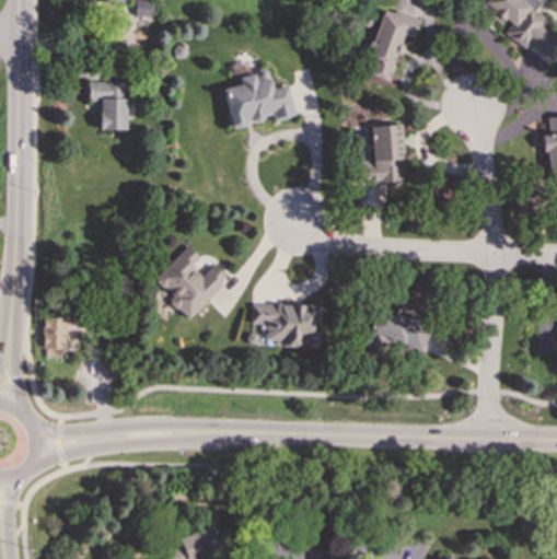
[(556,36),(544,26),(549,21),(536,11),(542,3),(537,0),(486,0),(485,2),(496,11),(492,16),(501,24),(506,19),(513,24),(506,34),(526,50),(531,45),(548,59),(556,48),(556,36)]
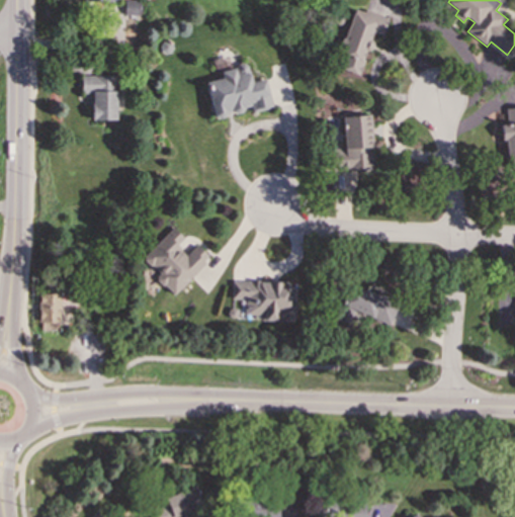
[(127,13),(142,13),(142,1),(126,1),(127,13)]
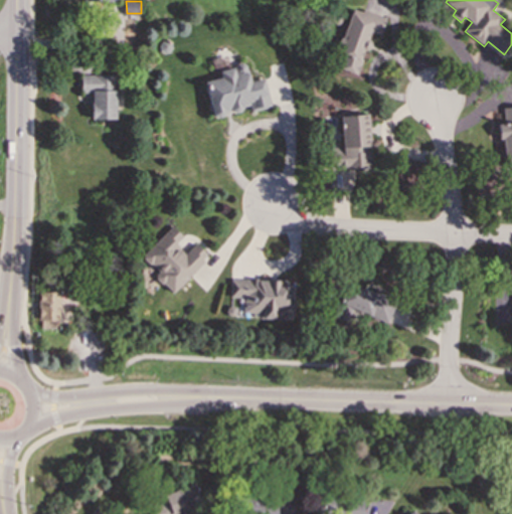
[(388,18),(354,7),(334,67),(359,75),(373,33),(382,36),(388,18)]
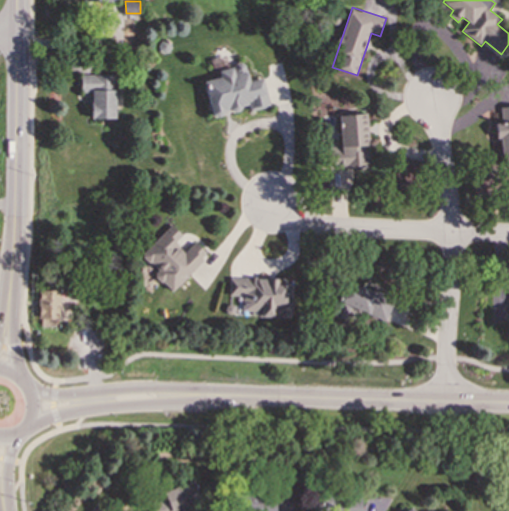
[(271,107),(264,79),(250,82),(246,63),(219,69),(221,78),(205,81),(213,117),(250,108),(251,111),(271,107)]
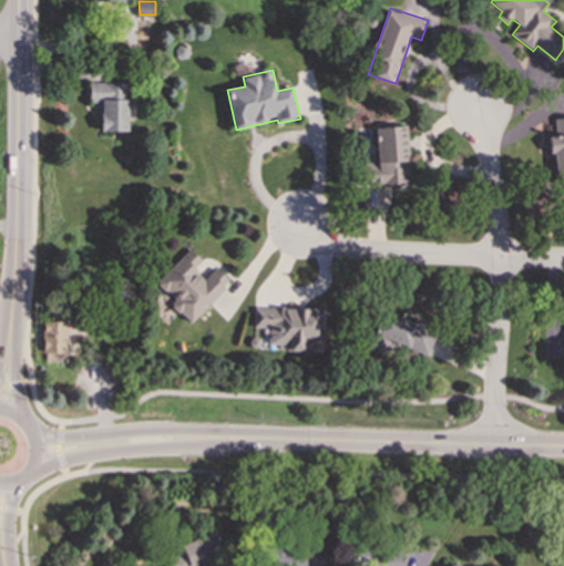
[(103,133),(130,132),(129,83),(91,84),(92,103),(102,103),(103,133)]
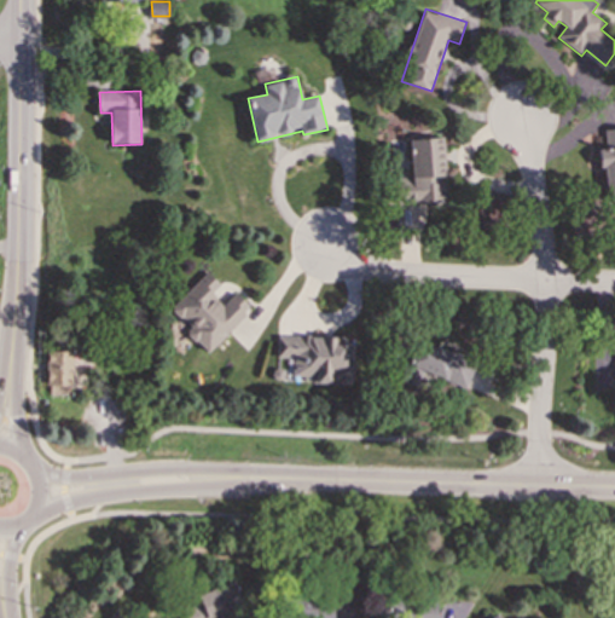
[(614,128),(607,130),(608,150),(599,150),(601,169),(607,168),(608,190),(614,189),(614,128)]
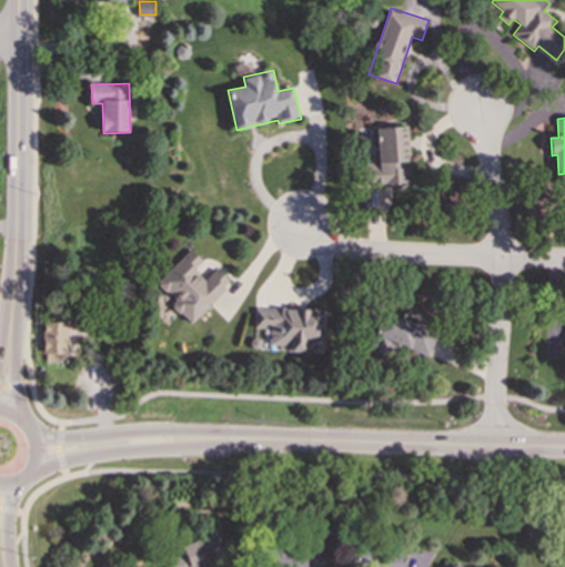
[(364,171),(377,170),(374,130),(406,127),(409,162),(407,162),(409,186),(385,188),(385,185),(365,186),(364,171)]
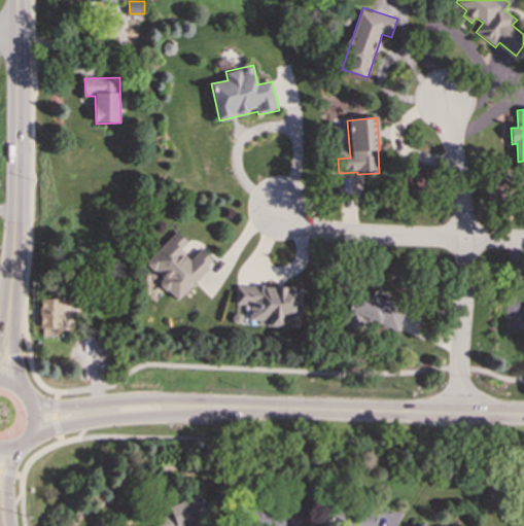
[(149,259),(178,231),(189,242),(183,247),(186,252),(184,254),(191,260),(203,249),(213,259),(208,265),(211,267),(179,300),(170,290),(167,290),(162,286),(162,281),(165,278),(158,271),(154,271),(149,266),(149,259)]
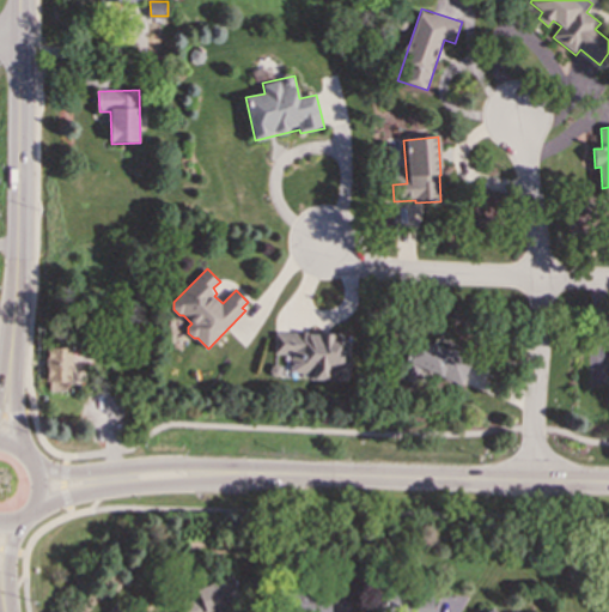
[(275,332),(351,334),(352,373),(349,373),(349,379),(310,379),(310,370),(291,370),(291,352),(275,352),(275,332)]
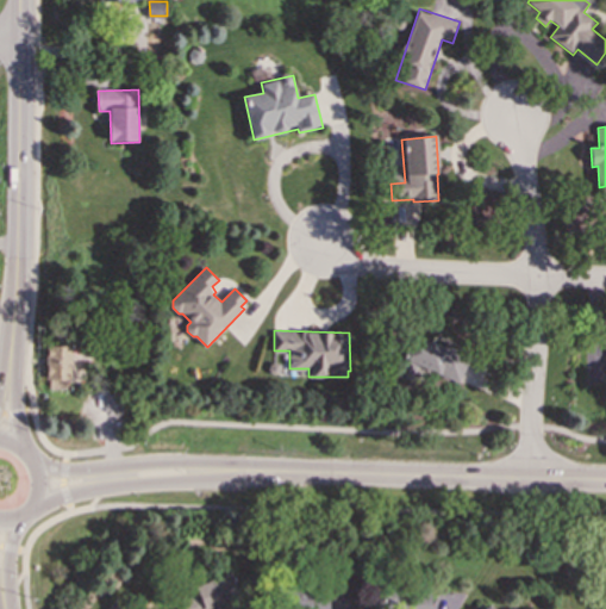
[(411,337),(467,359),(457,381),(403,360),(411,337)]
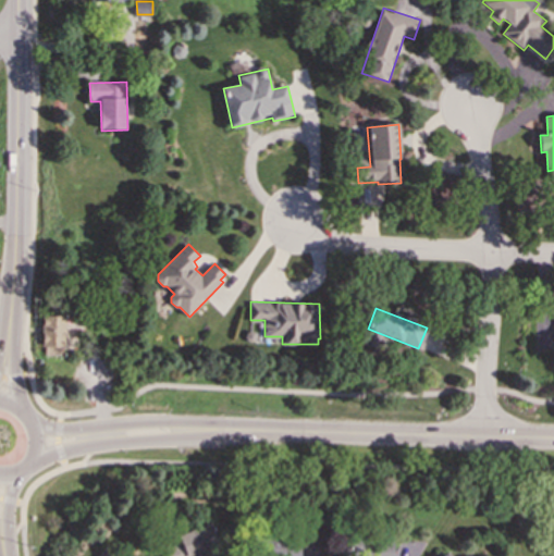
[(65,356),(66,317),(45,317),(44,356),(65,356)]
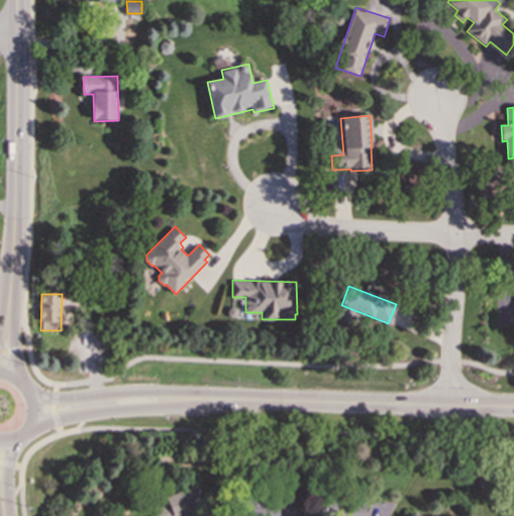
[(166,497),(168,503),(155,507),(158,515),(180,515),(204,507),(197,487),(166,497)]
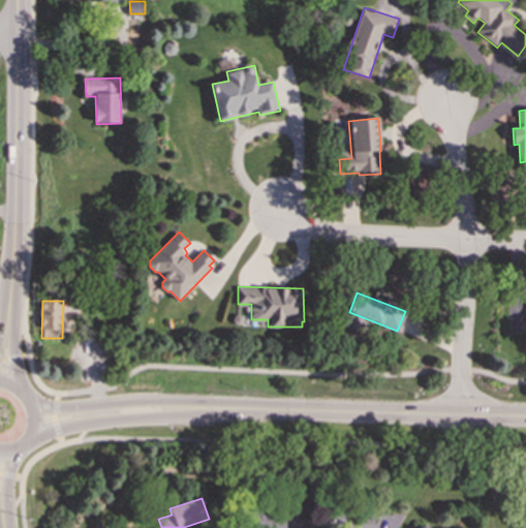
[(374,527),(374,514),(358,515),(358,527),(374,527)]
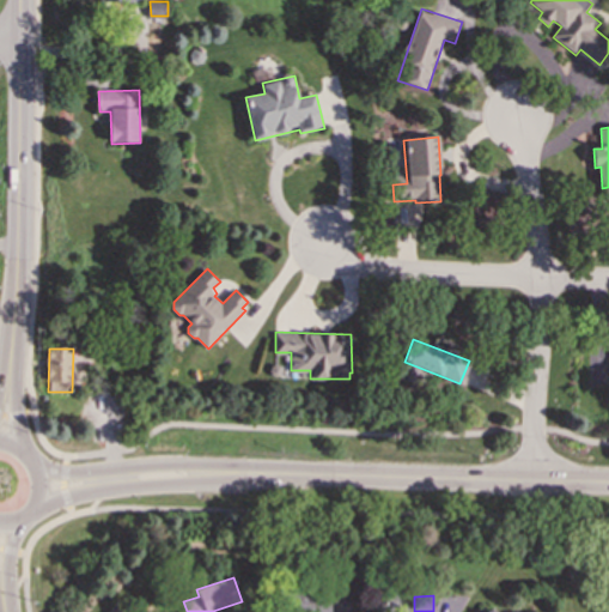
[(333,611),(333,598),(304,597),(304,611),(333,611)]
